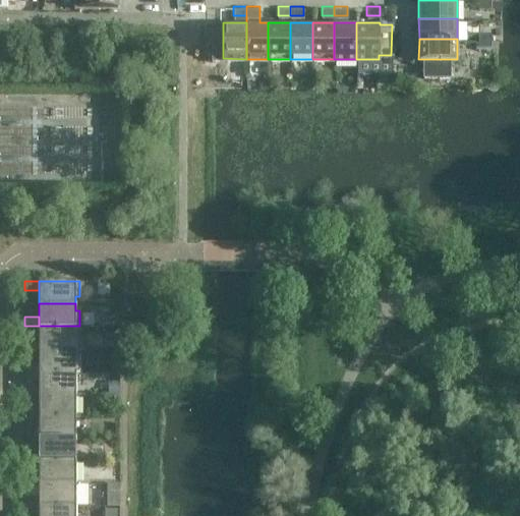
[(39,334),(39,326),(24,326),(24,334),(39,334)]
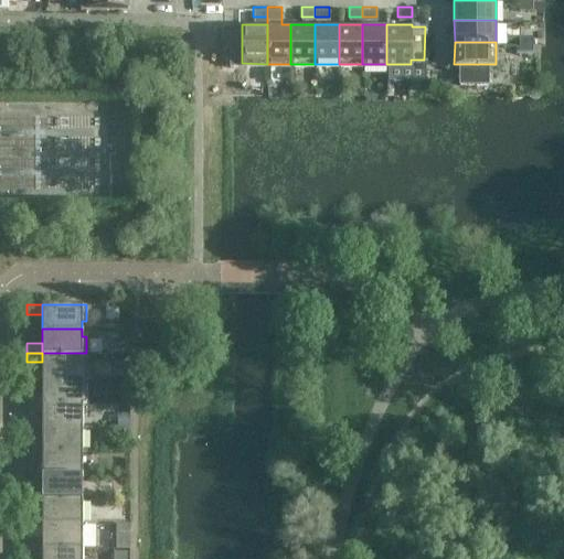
[(86,376),(86,353),(42,353),(42,362),(42,376),(86,376)]
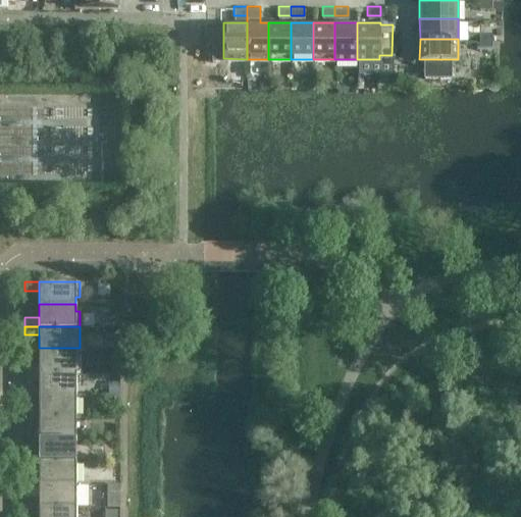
[(80,371),(80,348),(39,348),(39,361),(39,370),(75,370),(75,371),(80,371)]
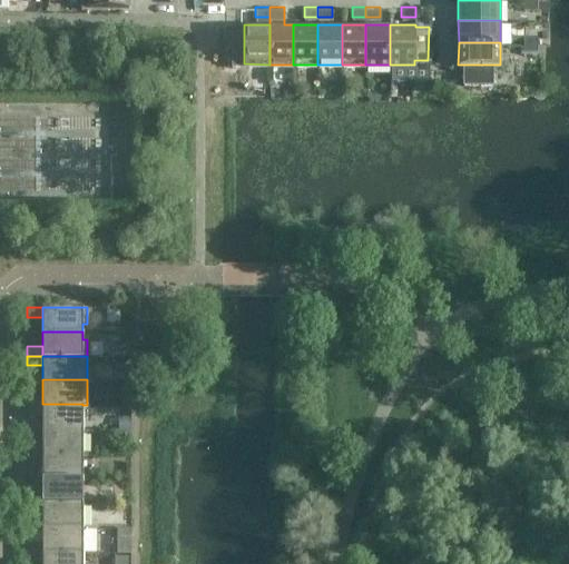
[(42,404),(42,394),(27,394),(27,404),(42,404)]
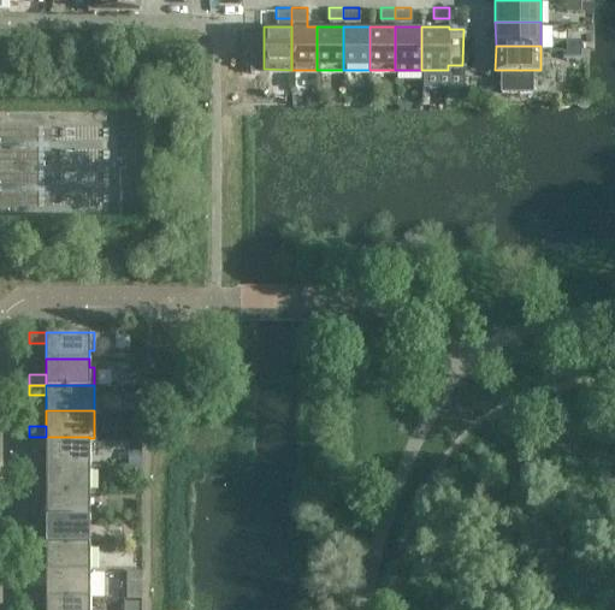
[(46,448),(46,437),(29,437),(29,446),(46,448)]
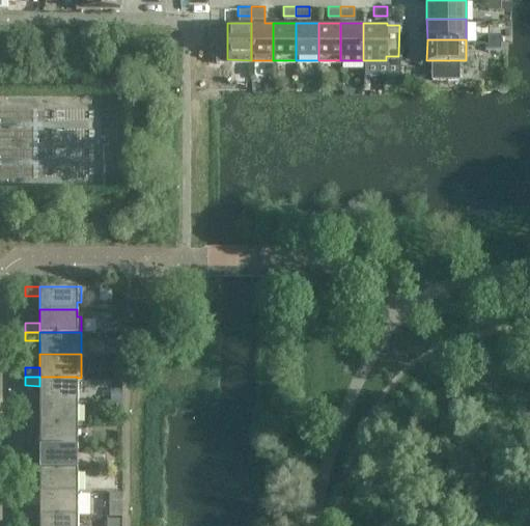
[(77,399),(77,378),(77,377),(39,377),(39,386),(39,399),(77,399)]
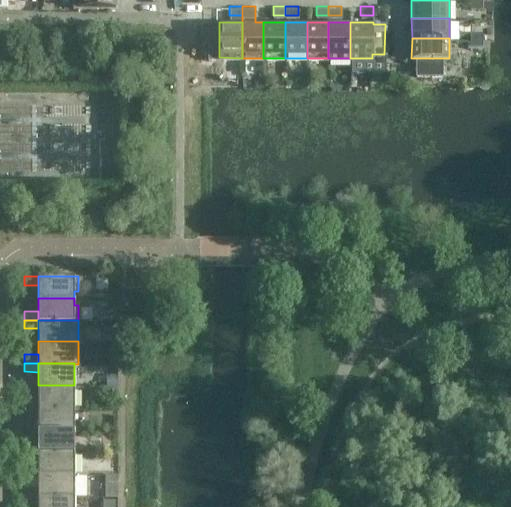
[(74,406),(74,385),(38,385),(38,398),(38,406),(74,406)]
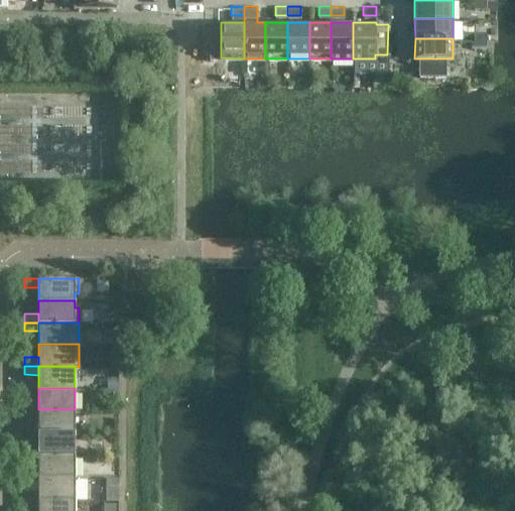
[(38,409),(38,401),(24,401),(24,409),(38,409)]
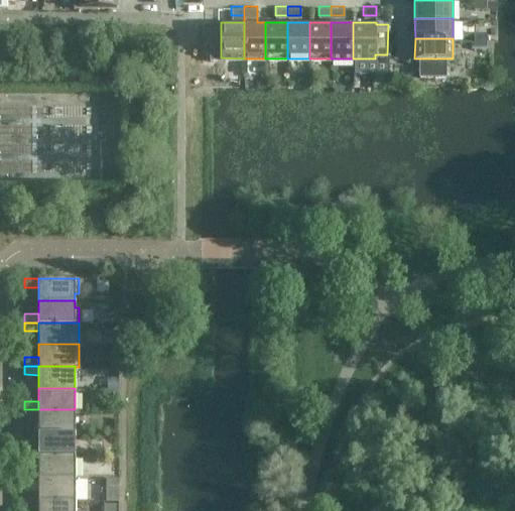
[(38,418),(38,409),(24,409),(24,418),(38,418)]
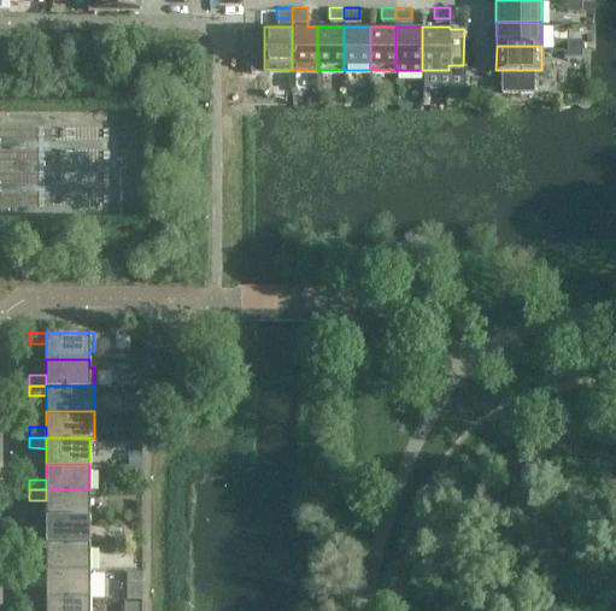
[(89,517),(89,489),(46,489),(46,500),(46,517),(89,517)]
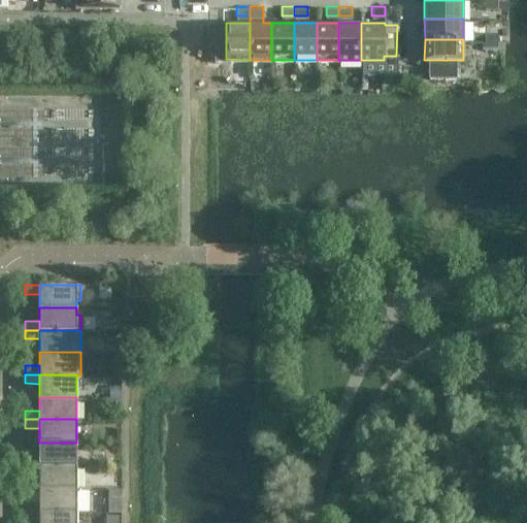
[(76,464),(76,443),(39,443),(39,456),(39,464),(76,464)]
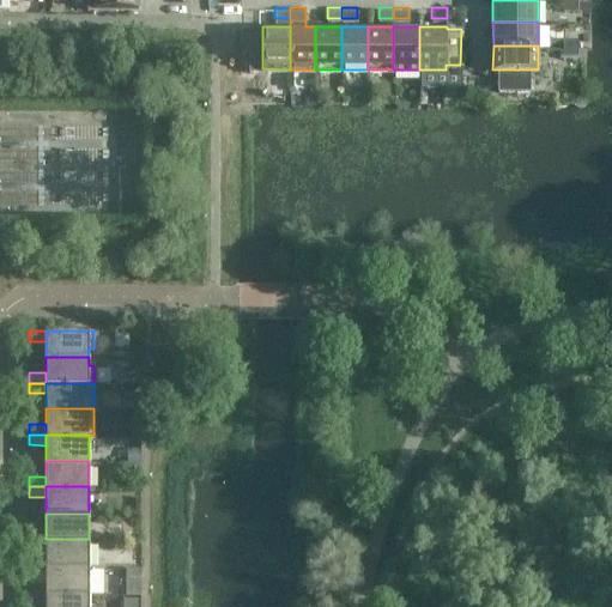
[(46,539),(46,529),(29,529),(29,539),(46,539)]
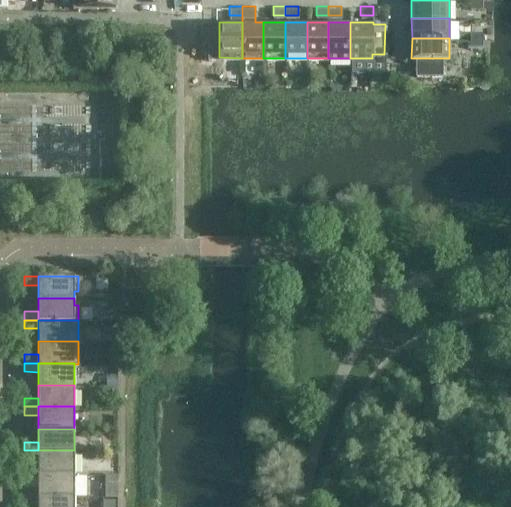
[(38,459),(38,450),(24,450),(24,459),(38,459)]
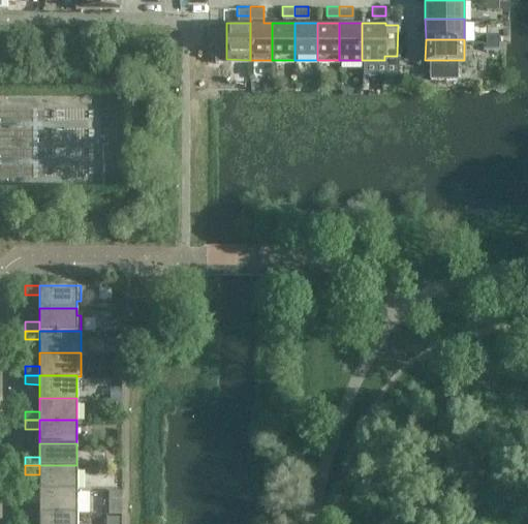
[(76,488),(76,465),(39,465),(39,474),(39,488),(76,488)]
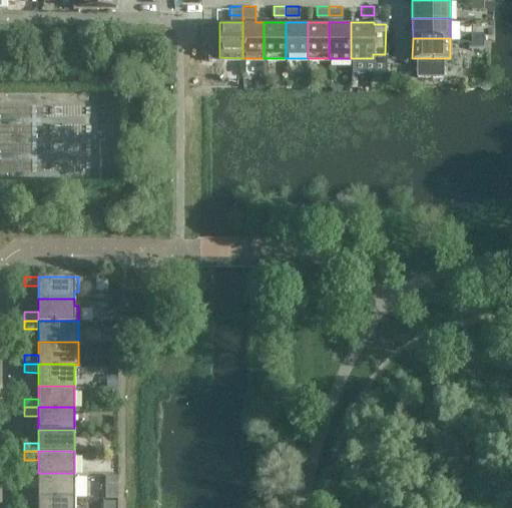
[(86,491),(86,472),(76,472),(76,492),(86,491)]
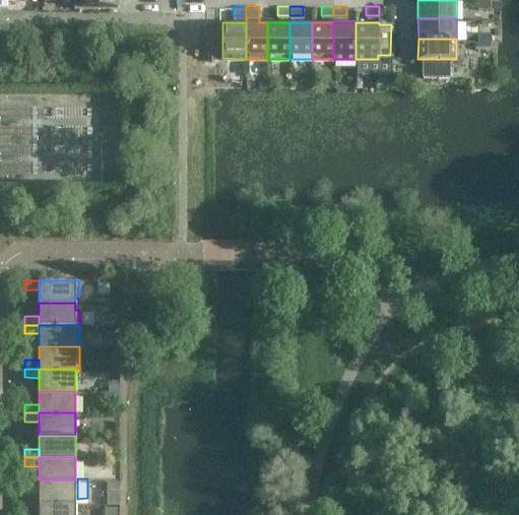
[(75,501),(75,479),(39,479),(39,493),(39,501),(75,501)]
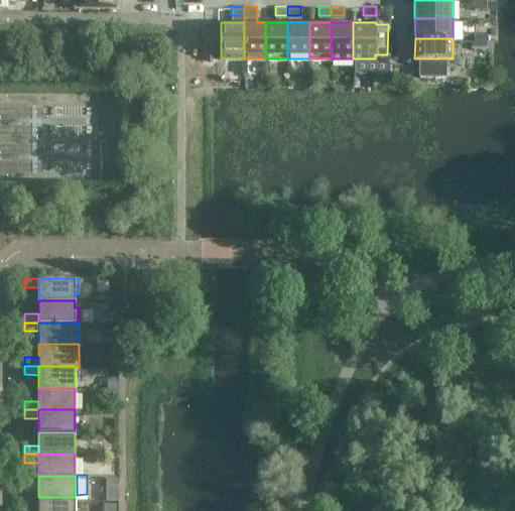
[(38,497),(38,489),(24,489),(24,497),(38,497)]
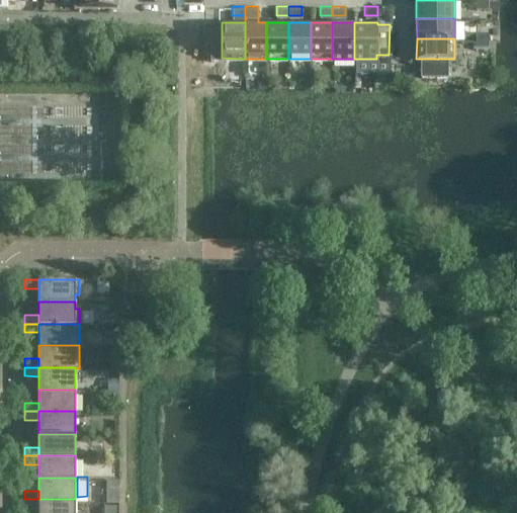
[(38,508),(38,499),(24,499),(24,508),(38,508)]
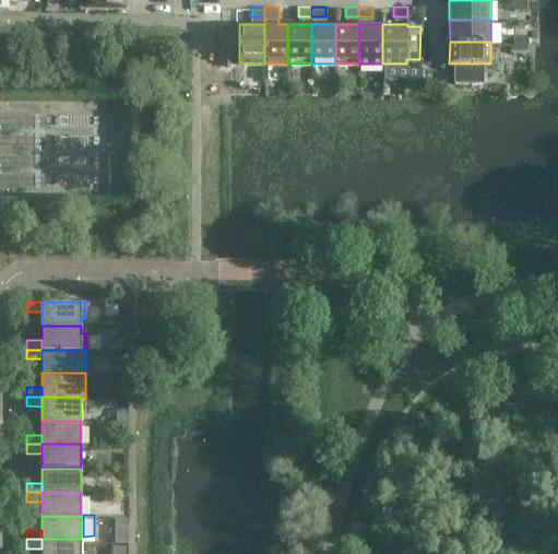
[(80,553),(81,539),(42,539),(42,549),(40,553),(80,553)]
